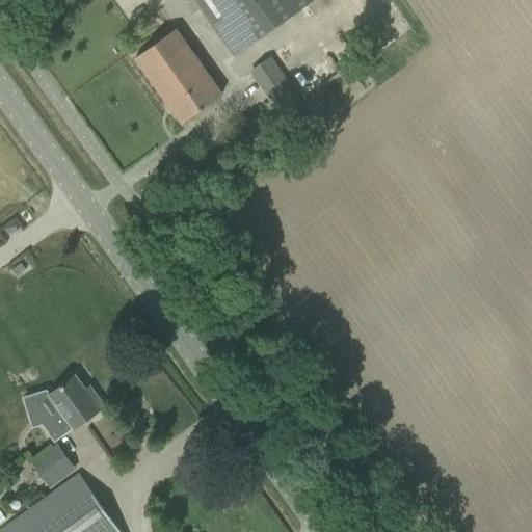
[(193,0),(224,43),(234,56),(259,40),(314,0),(193,0)]
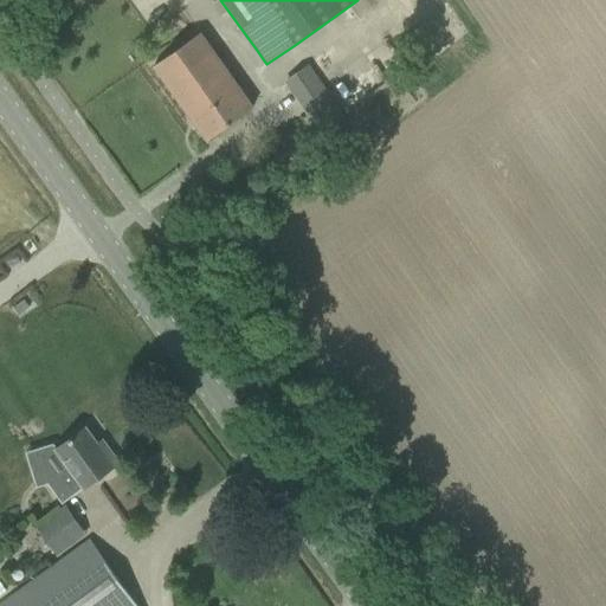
[(199,34),(153,66),(207,141),(252,109),(199,34)]
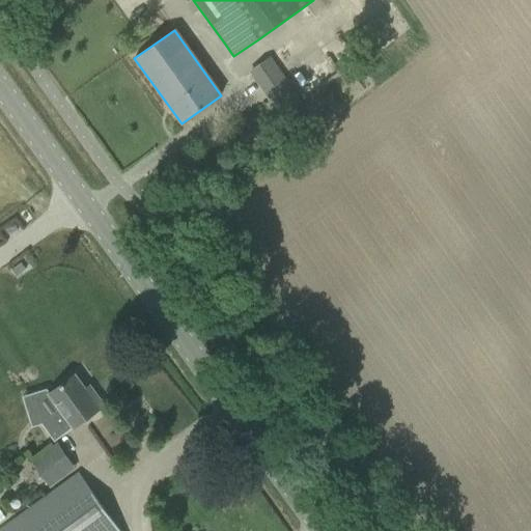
[(270,57),(251,71),(274,102),(287,121),(305,108),(301,102),(270,57)]
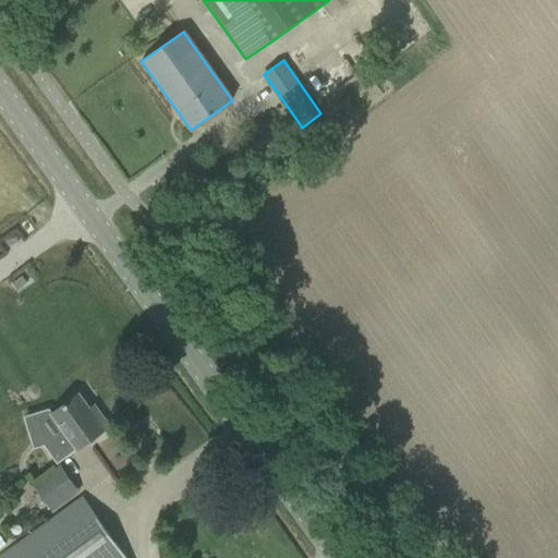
[(22,277),(12,284),(16,291),(27,283),(22,277)]
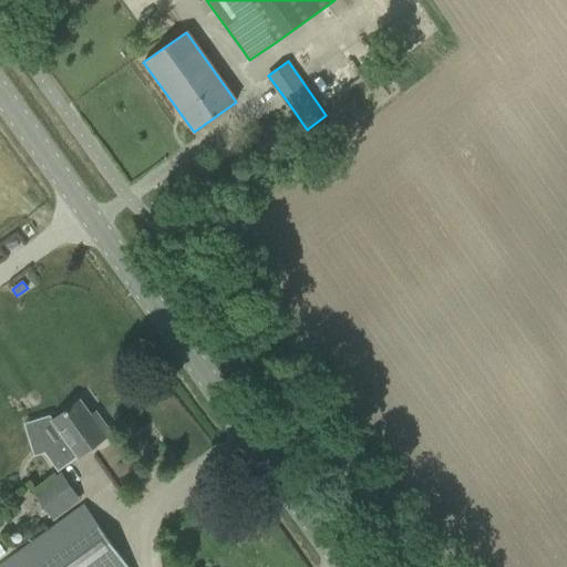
[(44,453),(58,471),(78,456),(81,454),(91,452),(91,447),(110,433),(100,419),(94,422),(80,401),(52,421),(49,416),(31,422),(50,449),(44,453)]
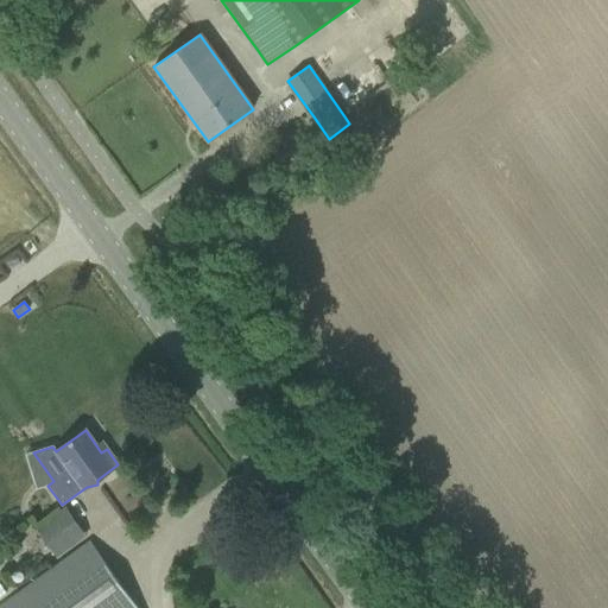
[(35,529),(56,559),(87,537),(64,507),(35,529)]
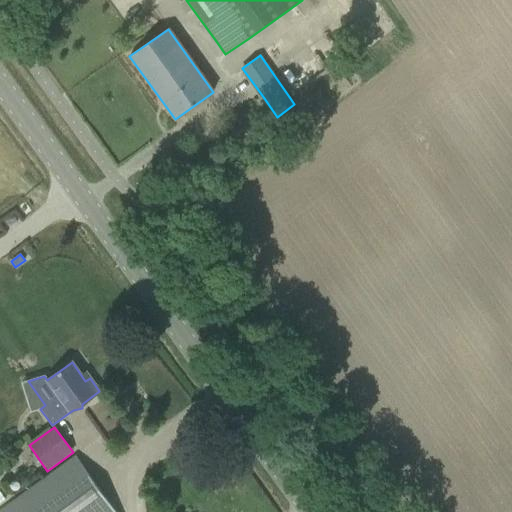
[(0,511),(115,511),(76,457),(59,469),(0,511)]
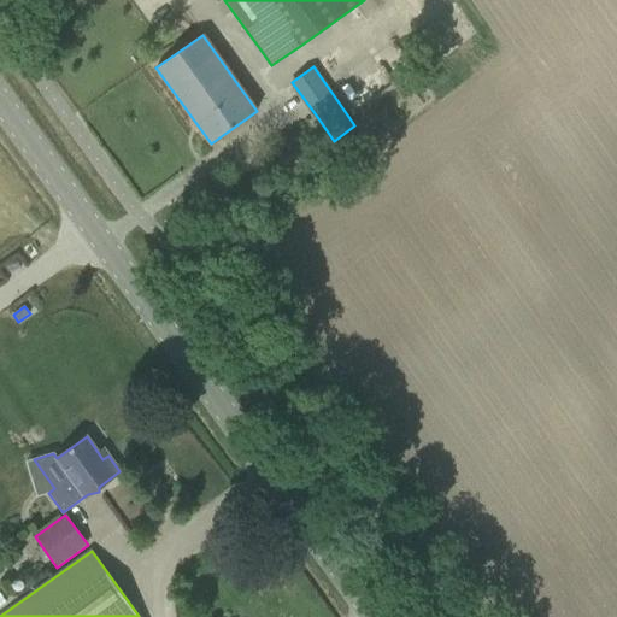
All buildings are outlined.
